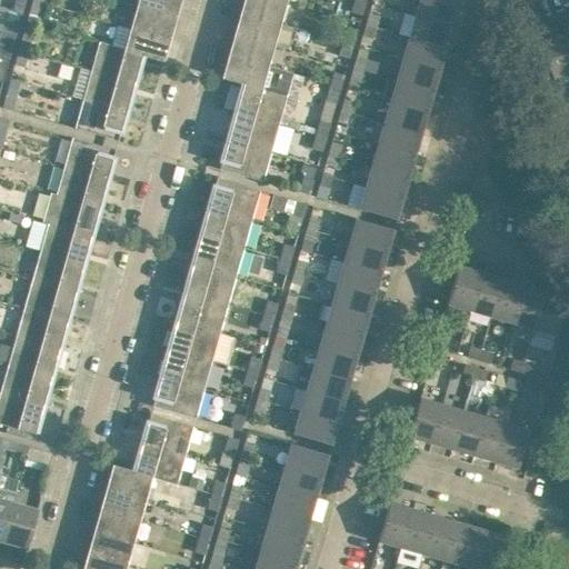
[(15,0),(12,10),(21,12),(25,0),(15,0)]
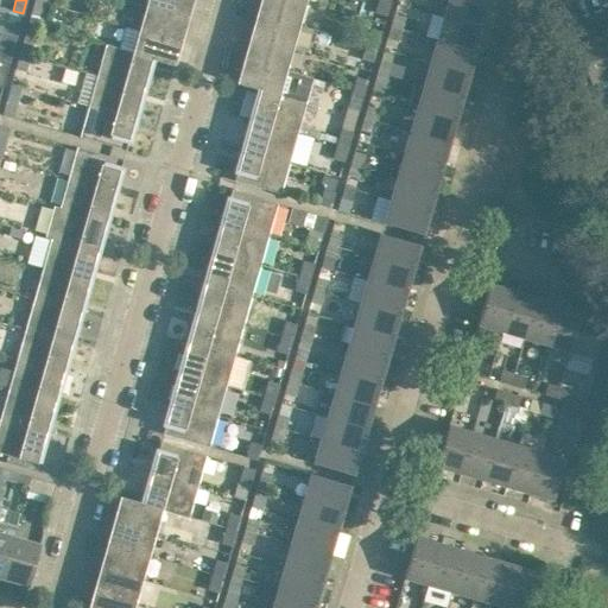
[(192,0),(146,0),(145,7),(188,19),(192,0)]
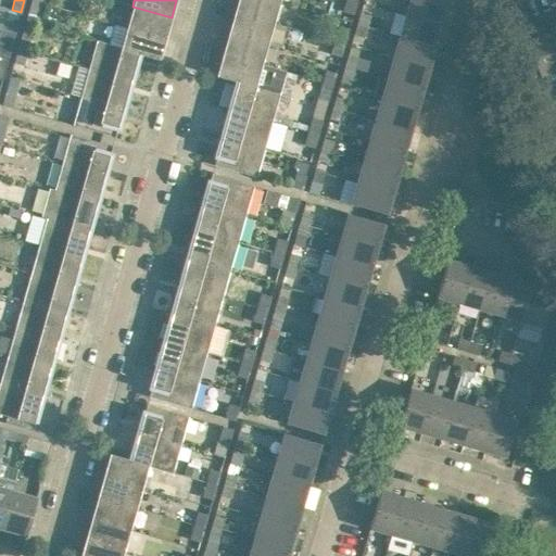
[(275,0),(237,0),(235,12),(273,23),(279,1),(275,0)]
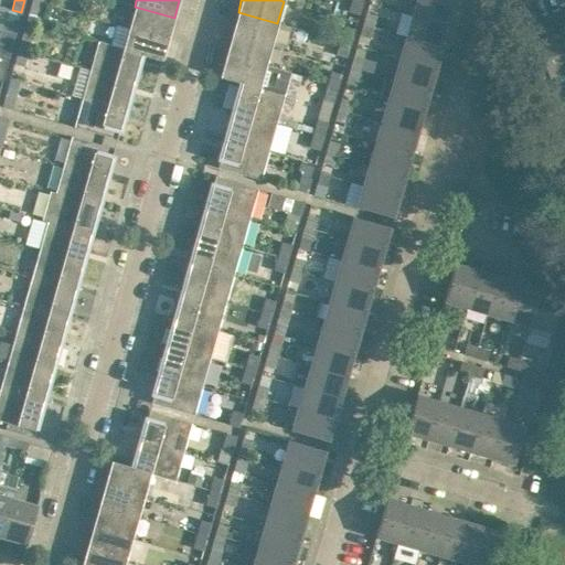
[(351,0),(349,11),(358,13),(361,0),(351,0)]
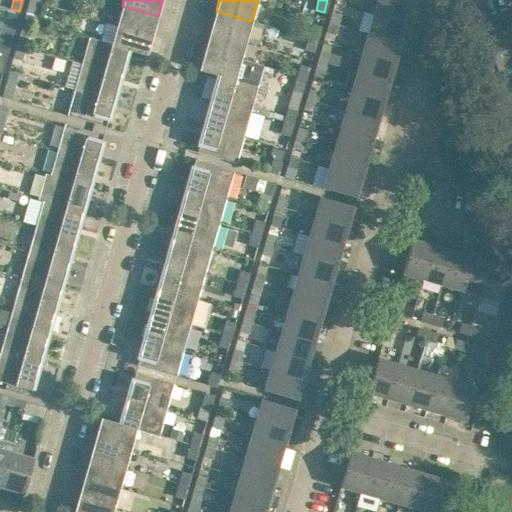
[(406,24),(412,4),(396,0),(377,0),(373,14),(406,24)]
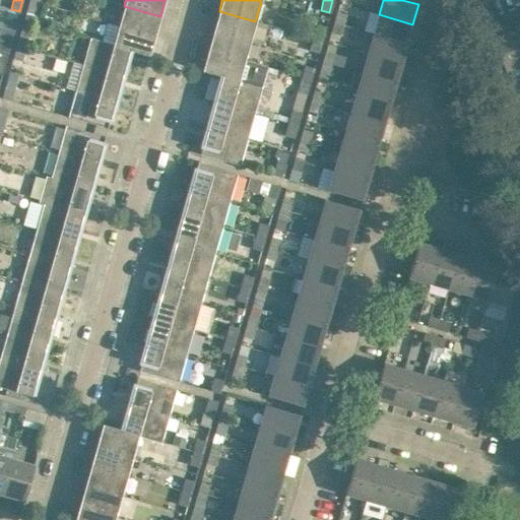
[(34,15),(37,3),(28,1),(25,13),(34,15)]
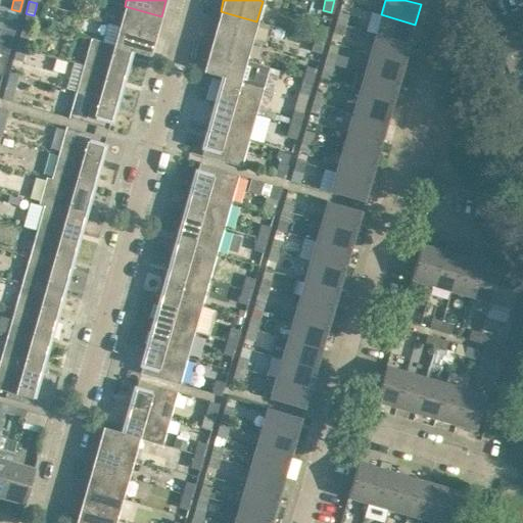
[(0,5),(0,29),(0,30),(13,33),(19,11),(11,9),(0,5)]
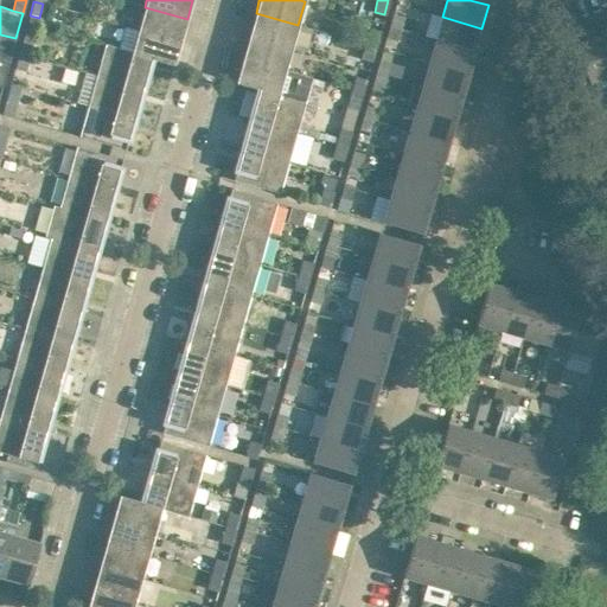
[(187,19),(145,7),(138,31),(180,43),(187,19)]
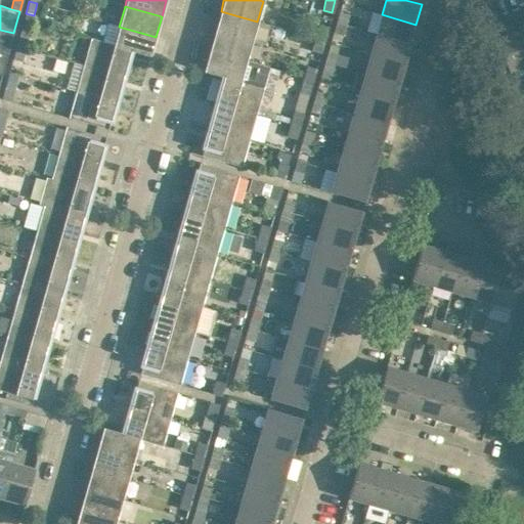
[(221,11),(215,31),(252,41),(257,22),(221,11)]
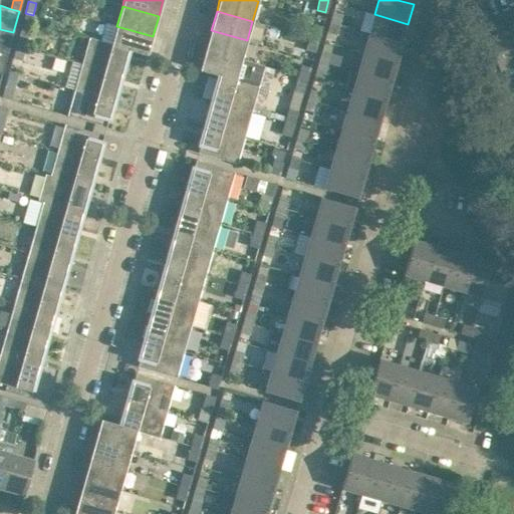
[(342,15),(332,12),(329,22),(339,25),(342,15)]
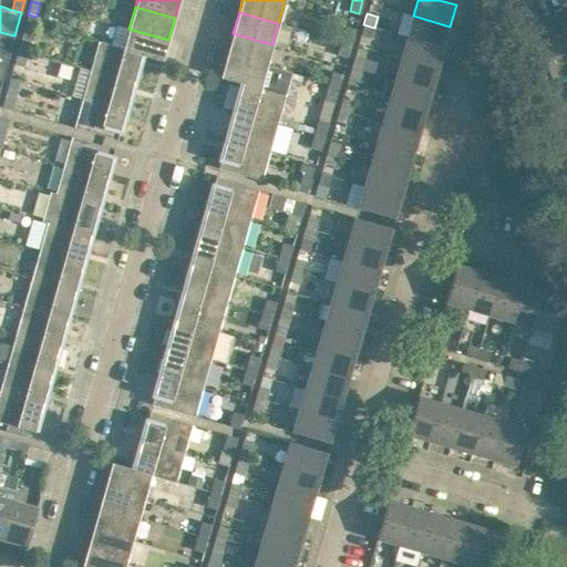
[(413,16),(406,37),(444,48),(450,27),(413,16)]
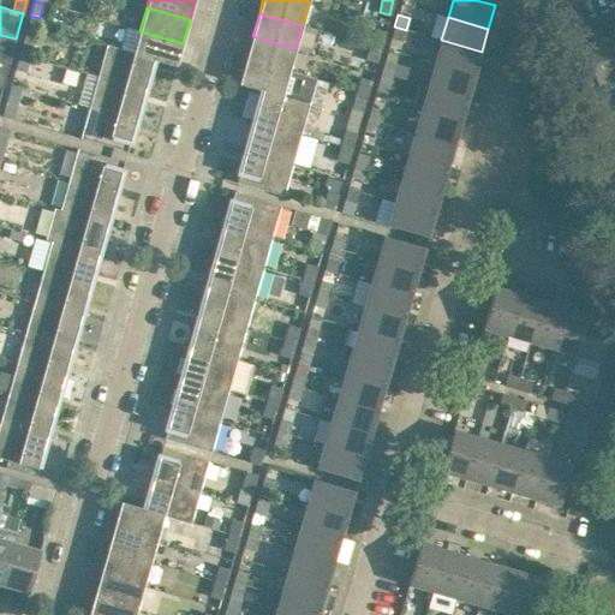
[(402,43),(406,30),(394,27),(390,40),(402,43)]
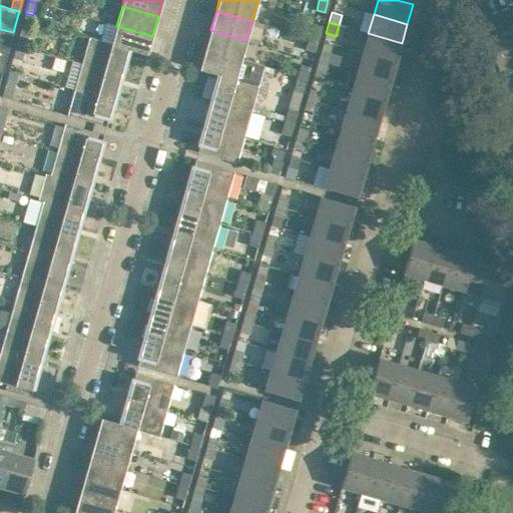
[(309,37),(317,39),(320,26),(313,24),(309,37)]
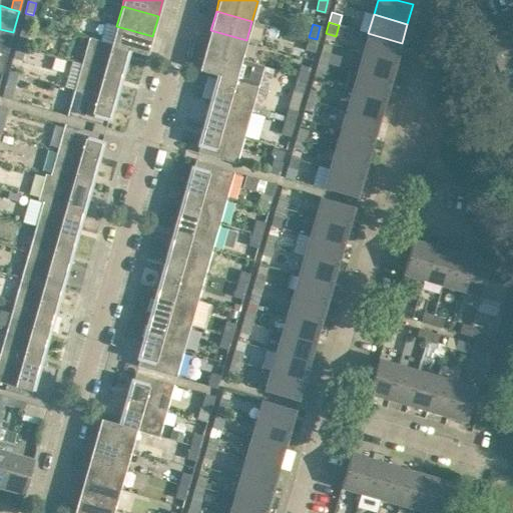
[(89,38),(88,38),(147,55),(152,36),(116,26),(111,44),(89,38)]
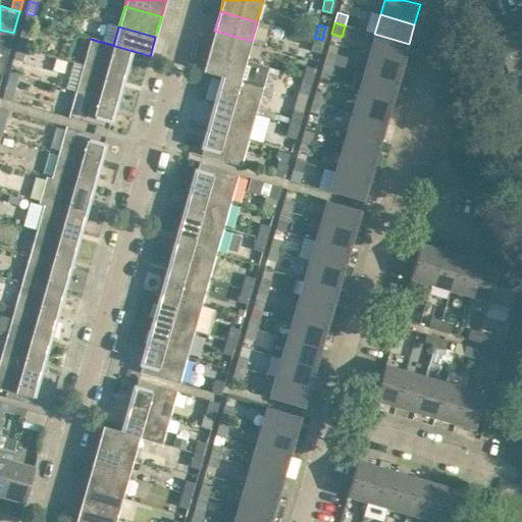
[(0,30),(0,51),(7,54),(11,41),(13,33),(0,30)]
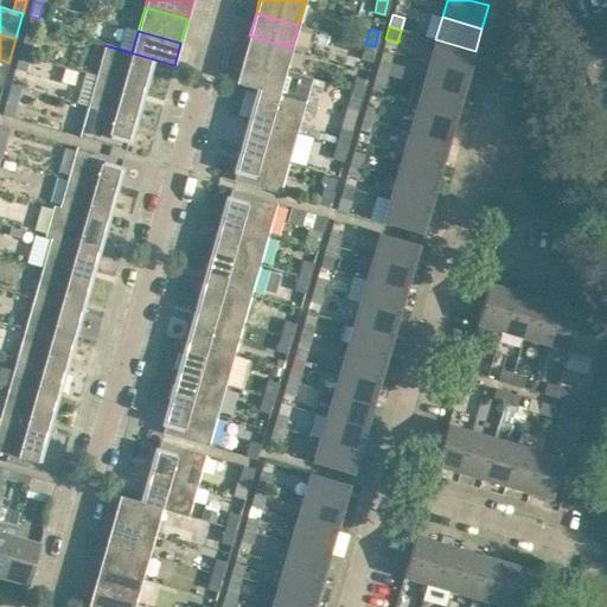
[(249,36),(243,59),(312,80),(312,78),(286,71),(292,48),(249,36)]
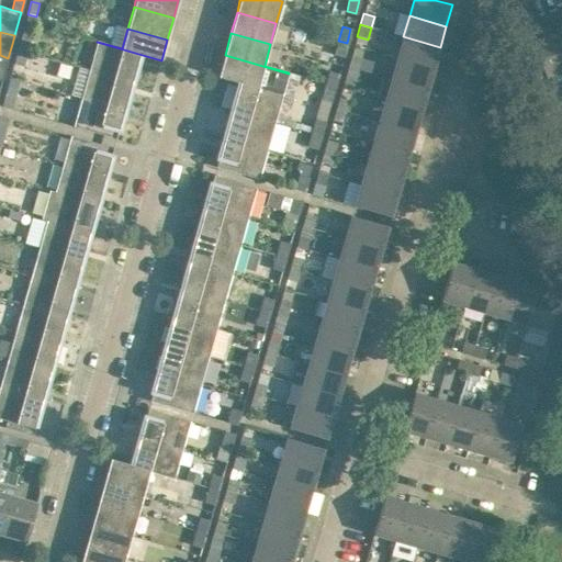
[(536,41),(548,76),(549,78),(561,72),(561,48),(557,34),(536,41)]
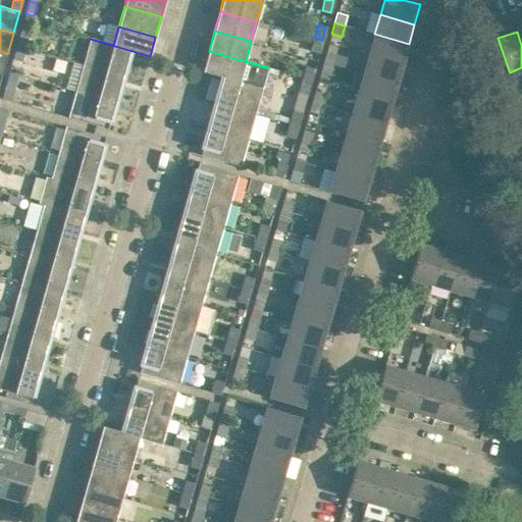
[(19,34),(16,47),(24,49),(28,36),(19,34)]
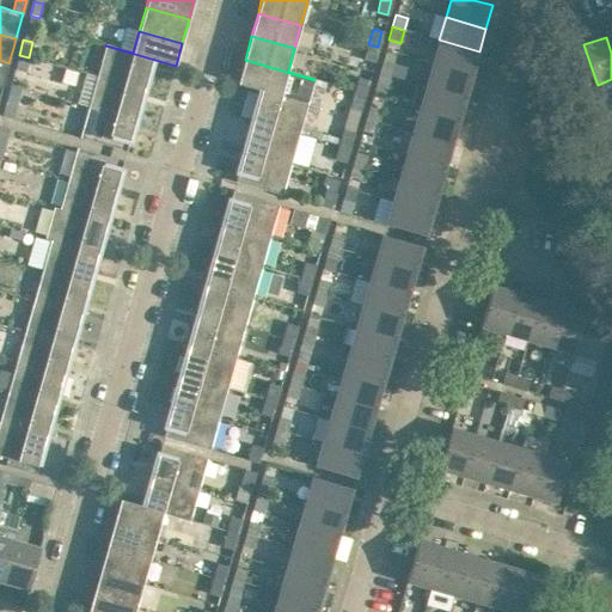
[(472,74),(479,51),(439,40),(433,63),(472,74)]
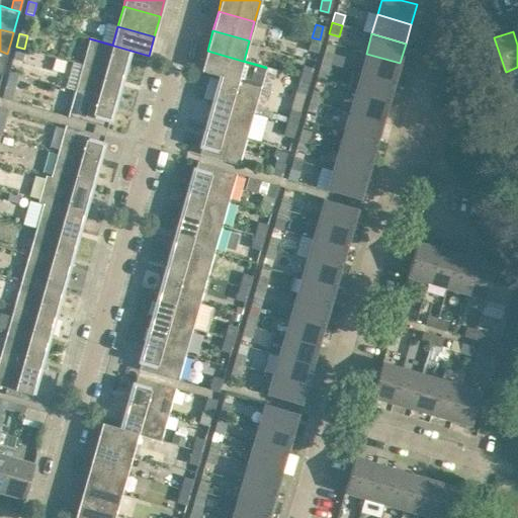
[(320,39),(312,37),(308,50),(316,53),(320,39)]
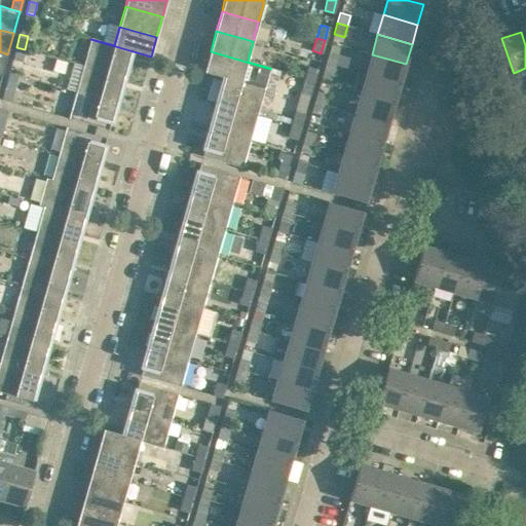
[(151,58),(151,57),(90,39),(83,66),(123,77),(130,51),(151,58)]
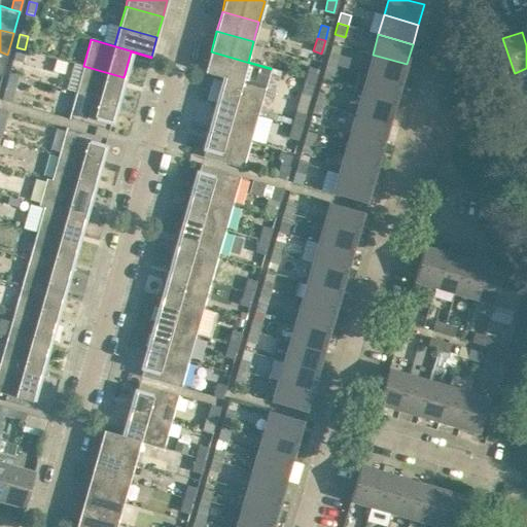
[(21,62),(25,49),(16,47),(12,60),(21,62)]
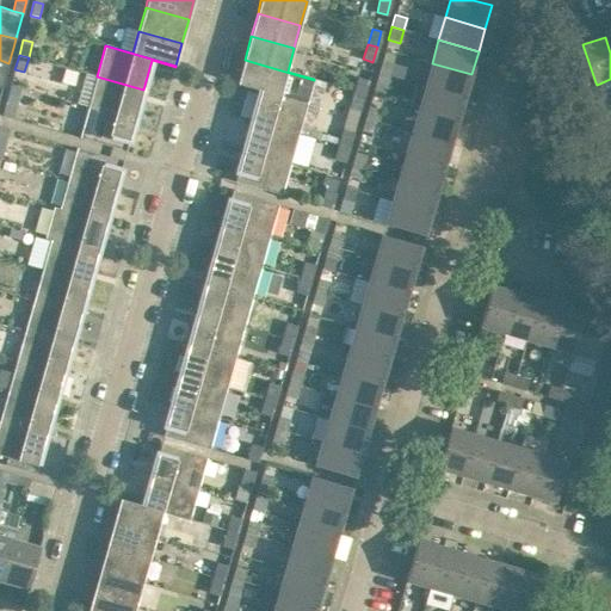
[(314,80),(245,60),(238,84),(307,103),(314,80)]
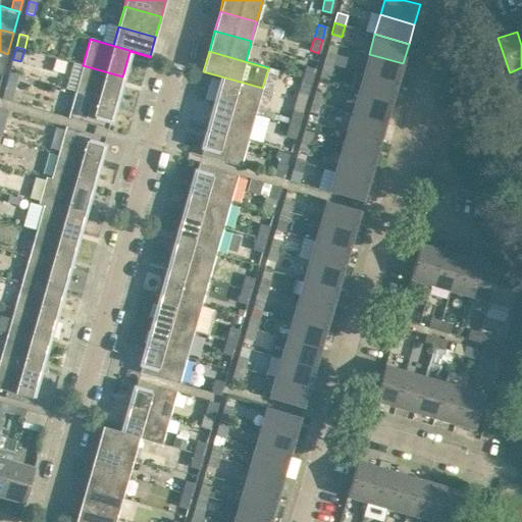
[(336,55),(326,52),(323,62),(333,65),(336,55)]
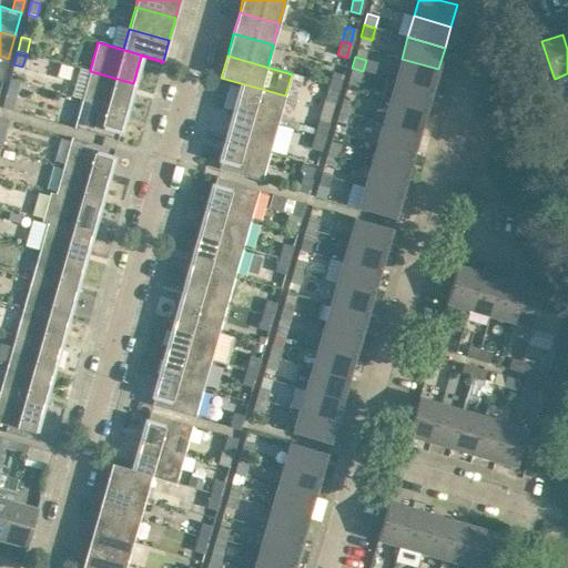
[(402,59),(395,80),(432,91),(438,69),(402,59)]
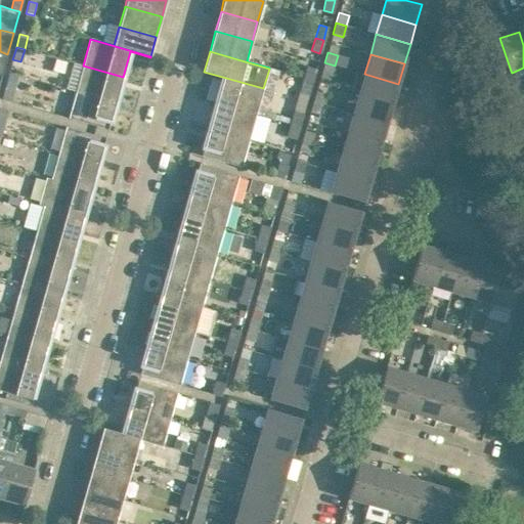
[(332,76),(335,66),(324,62),(321,73),(332,76)]
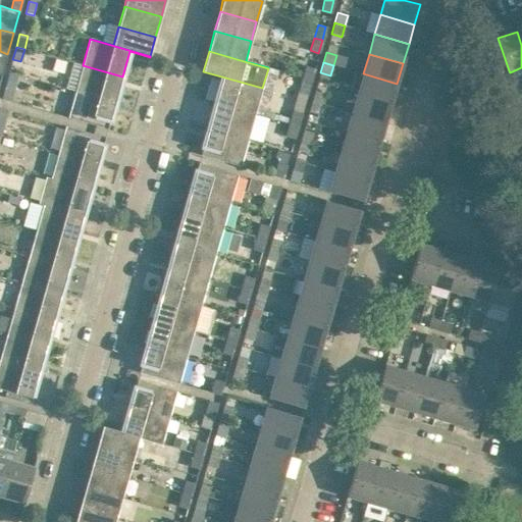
[(311,80),(314,66),(306,64),(303,76),(311,80)]
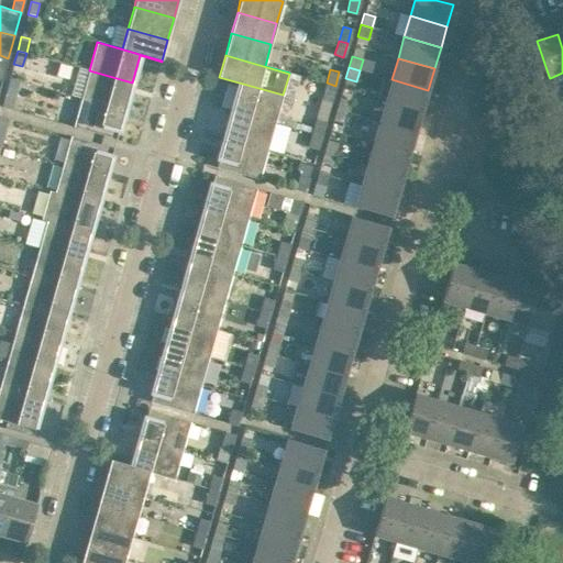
[(124,111),(132,83),(89,70),(81,99),(124,111)]
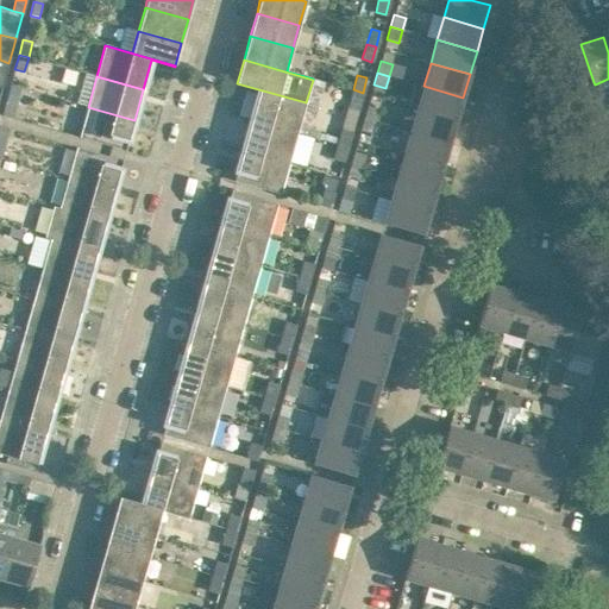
[(259,90),(251,120),(297,133),(306,102),(237,83),(259,90)]
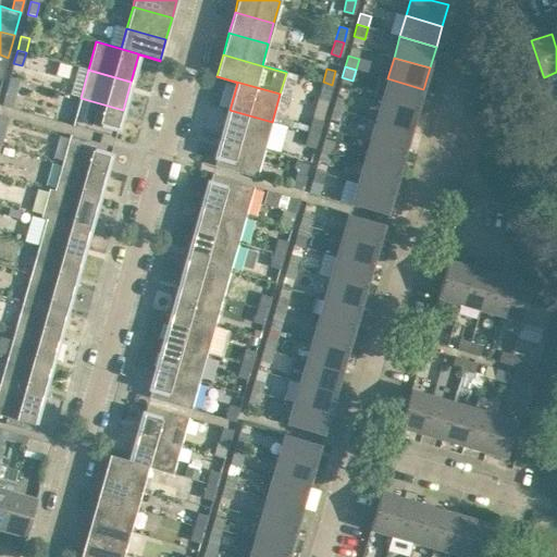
[(10,77),(1,106),(11,108),(19,79),(10,77)]
